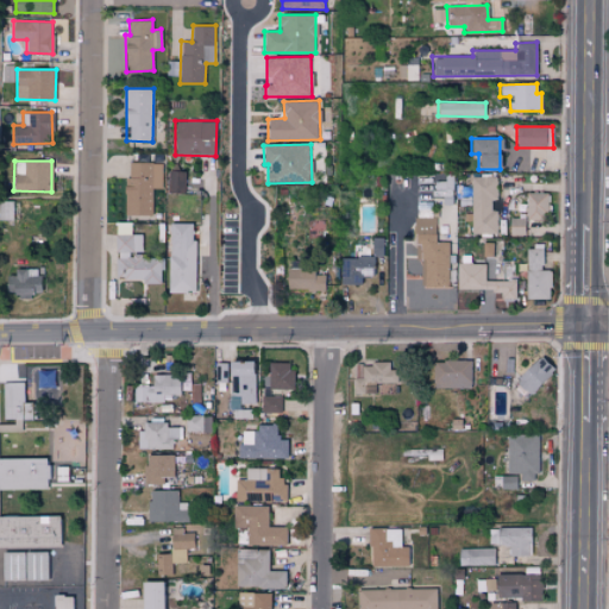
[(152,215),(152,188),(162,188),(162,163),(127,162),(126,214),(152,215)]
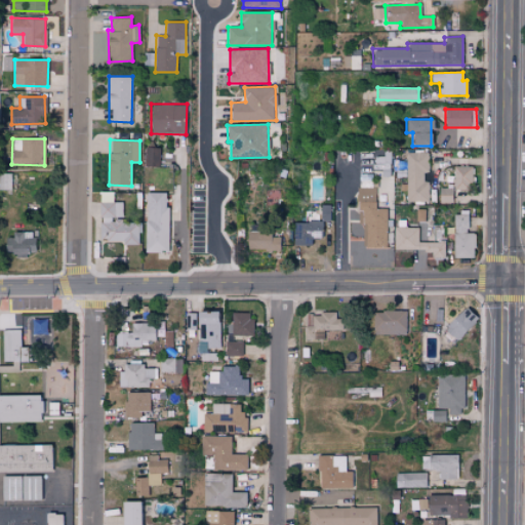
[(145,166),(159,166),(160,148),(146,147),(145,166)]
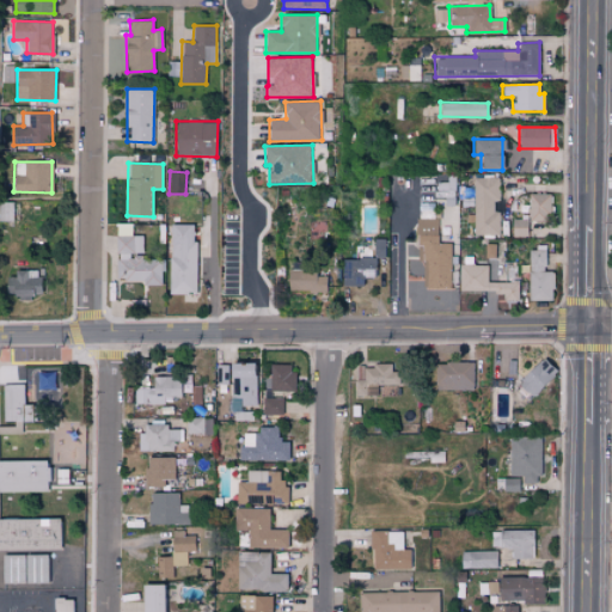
[(475,178),(473,234),(499,234),(499,213),(497,213),(497,178),(475,178)]
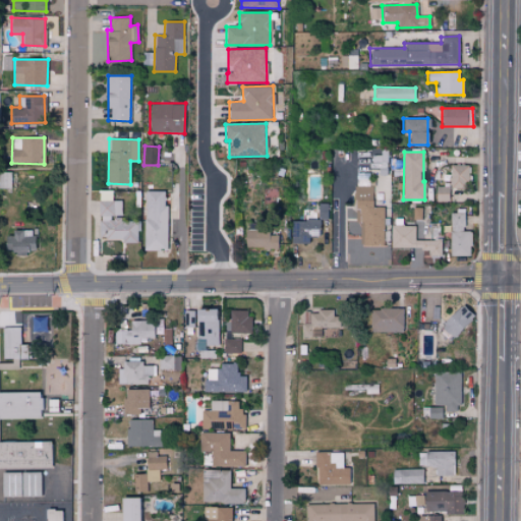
[(388,162),(388,153),(371,153),(372,162),(388,162)]
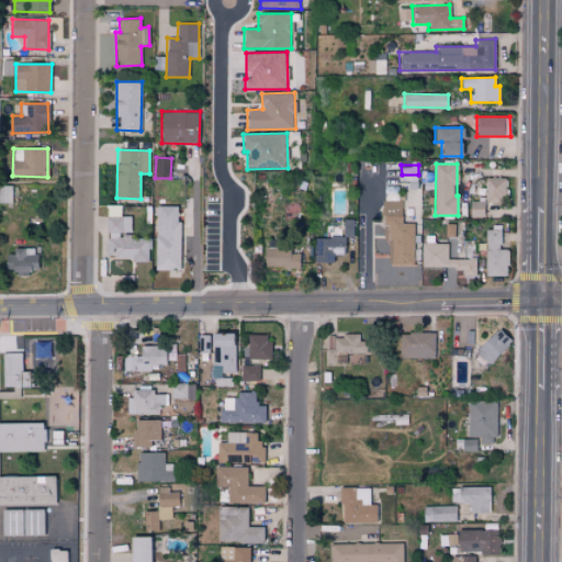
[(505,177),(485,178),(485,203),(506,203),(505,177)]
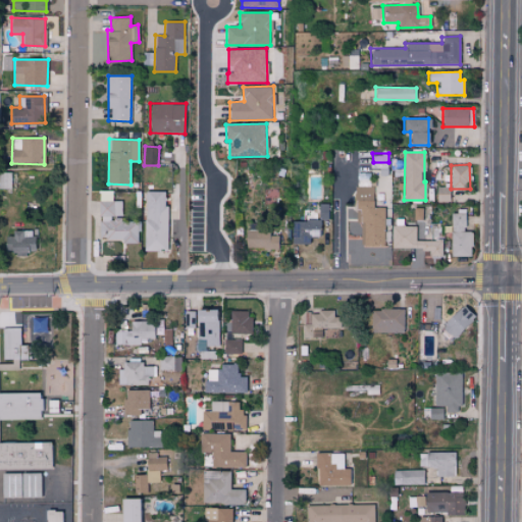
[(11,172),(0,171),(0,188),(10,189),(11,172)]
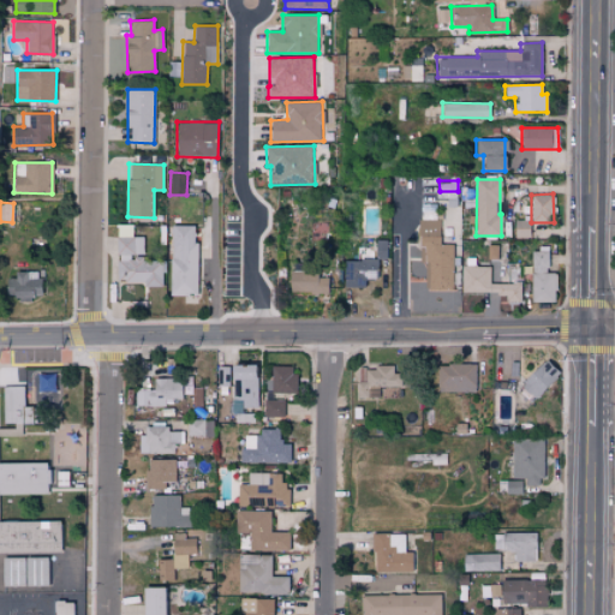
[(530,238),(531,221),(514,220),(513,237),(530,238)]
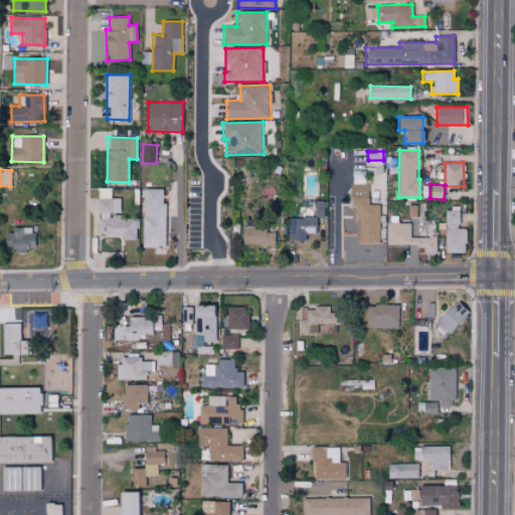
[(165,189),(143,188),(142,246),(164,246),(165,189)]
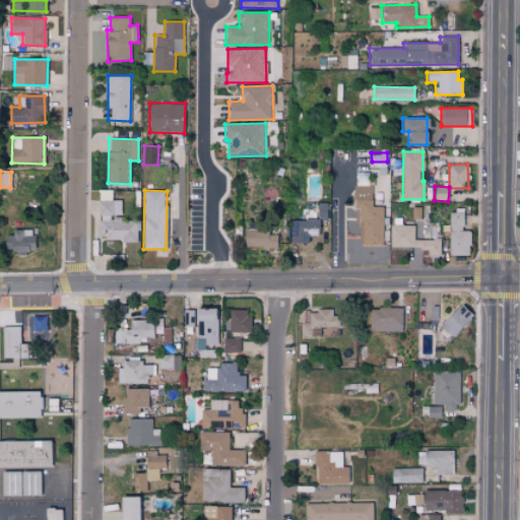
[(137,240),(137,218),(110,219),(110,215),(122,215),(122,200),(100,200),(100,241),(137,240)]
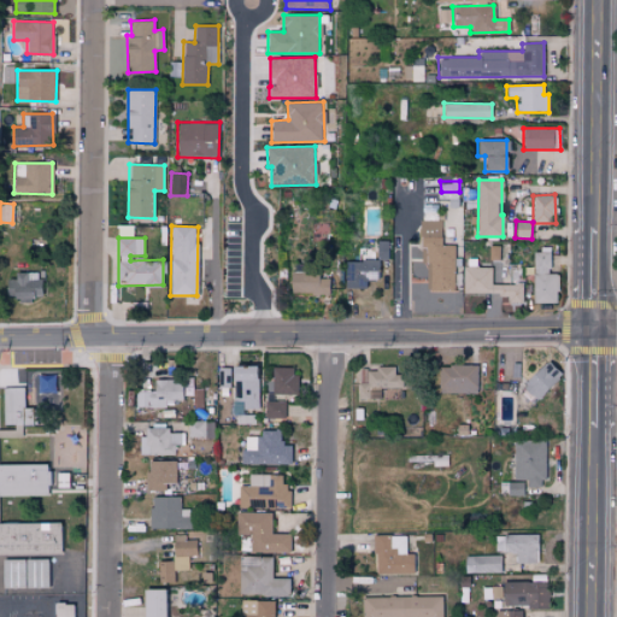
[(551,252),(534,252),(532,303),(558,304),(559,274),(551,274),(551,252)]
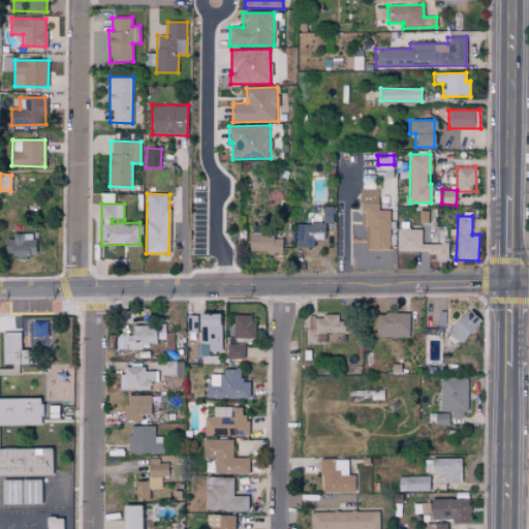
[(294,223),(294,247),(314,247),(314,241),(323,241),(323,223),(294,223)]
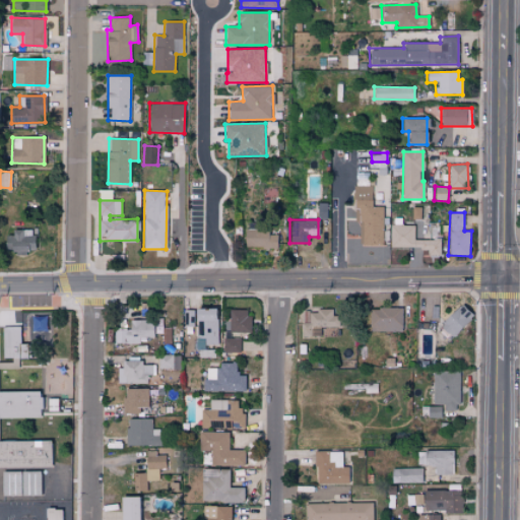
[(391,247),(423,248),(423,255),(442,255),(442,240),(414,240),(414,225),(391,225),(391,247)]
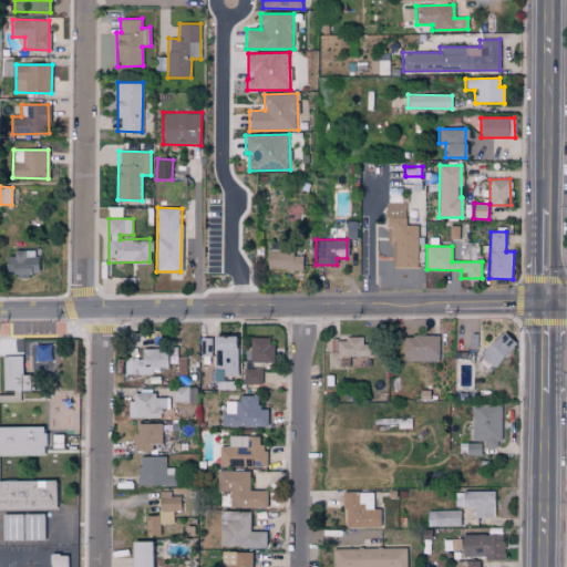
[(267,269),(301,270),(302,256),(292,256),(292,250),(267,249),(267,269)]
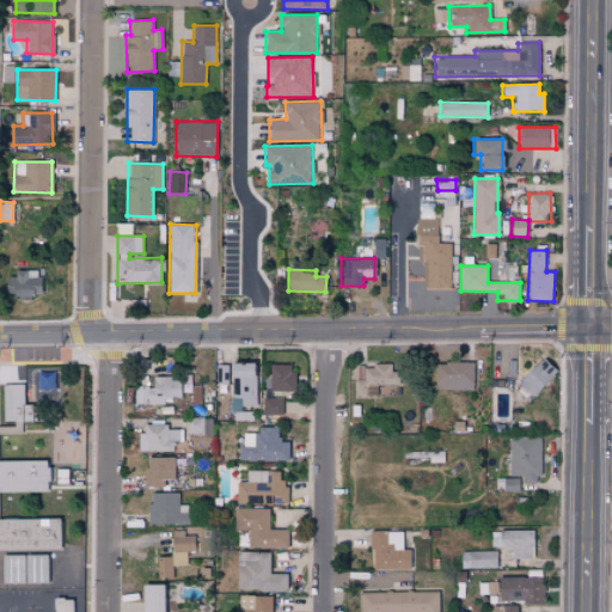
[(6,273),(7,298),(30,297),(30,293),(40,293),(38,271),(6,273)]
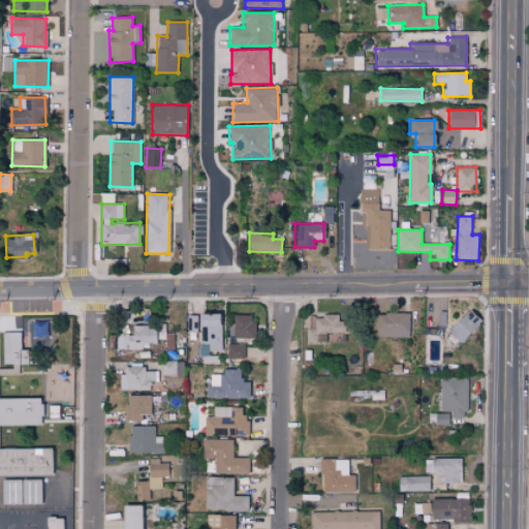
[(448,334),(463,344),(479,318),(465,308),(448,334)]
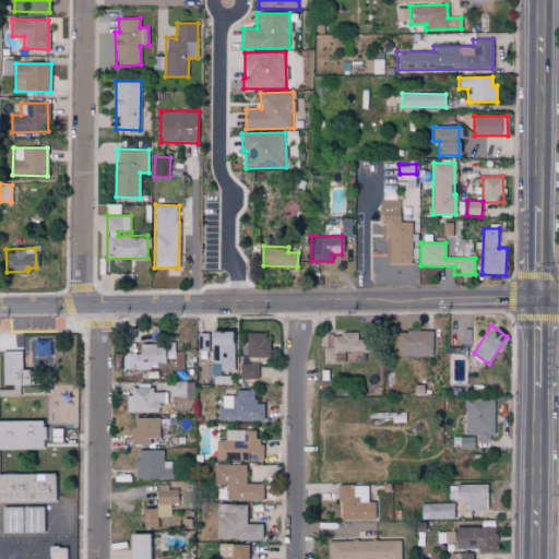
[(431,332),(397,331),(396,355),(431,356),(431,332)]
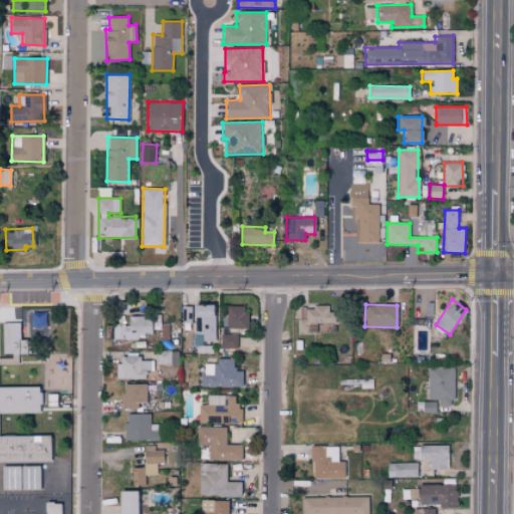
[(214,340),(214,305),(182,305),(182,322),(195,322),(195,345),(204,345),(204,340),(214,340)]
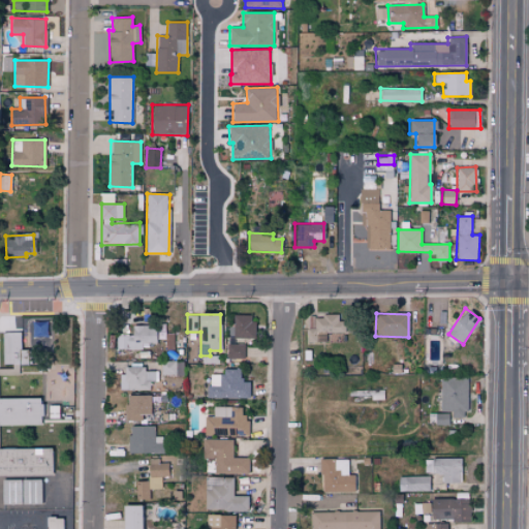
[(254,338),(253,314),(232,315),(234,339),(254,338)]
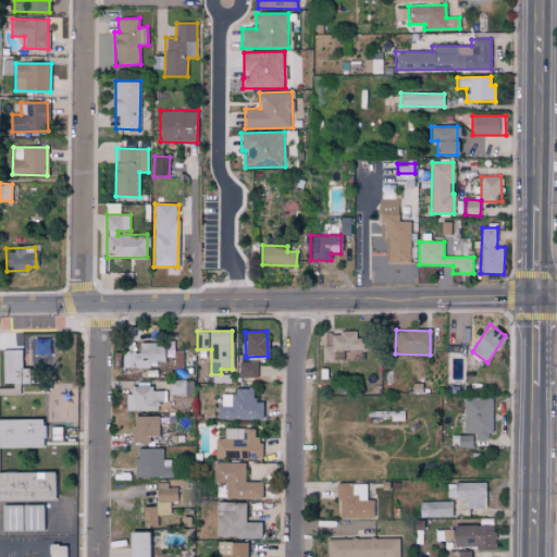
[(359,332),(324,333),(324,360),(343,360),(343,350),(360,349),(359,332)]
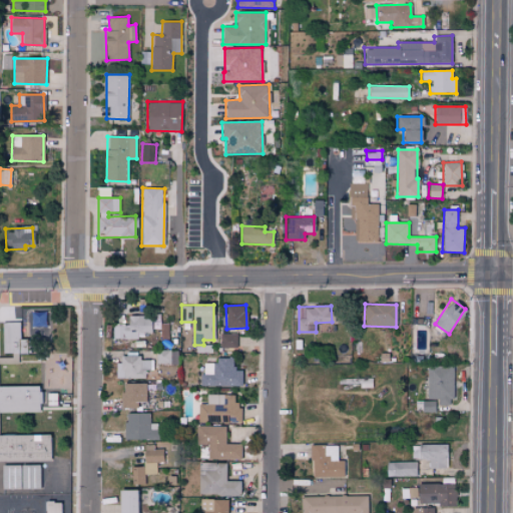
[(47,312),(31,312),(30,338),(46,338),(47,312)]
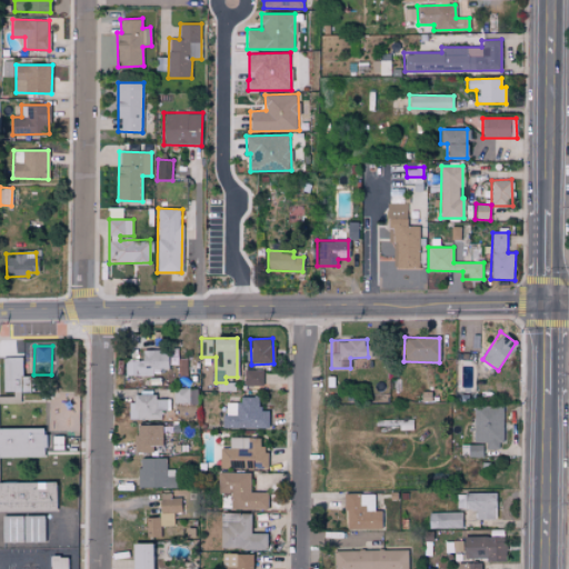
[(142,351),(142,360),(126,361),(126,375),(167,373),(167,350),(142,351)]
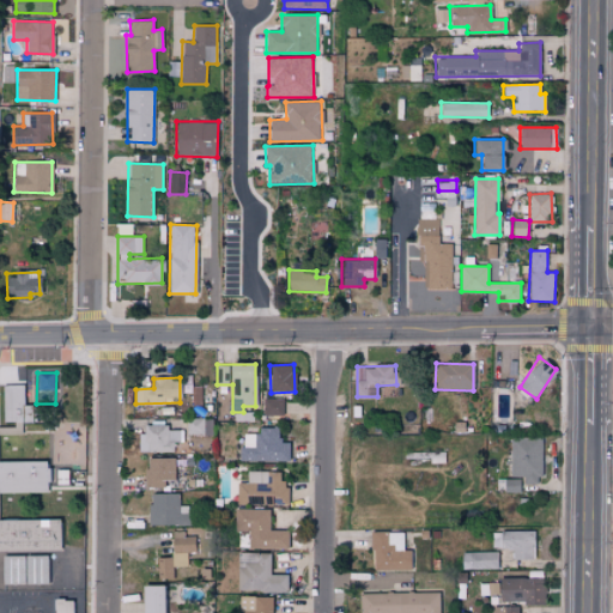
[(24,386),(4,384),(2,423),(13,423),(13,432),(20,432),(22,422),(35,422),(35,406),(24,406),(24,386)]
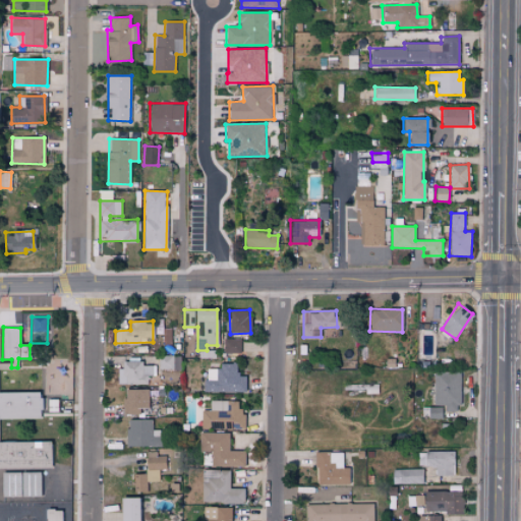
[(224,353),(240,353),(240,339),(224,339),(224,353)]
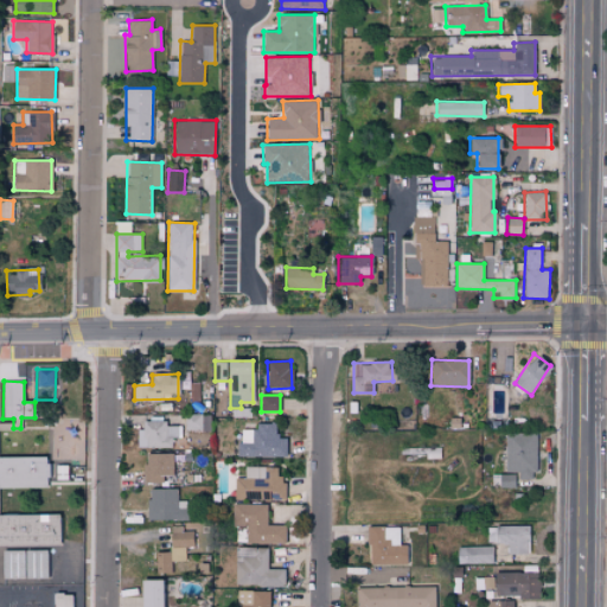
[(140,447),(173,448),(173,438),(181,439),(181,426),(167,426),(167,421),(140,421),(140,447)]
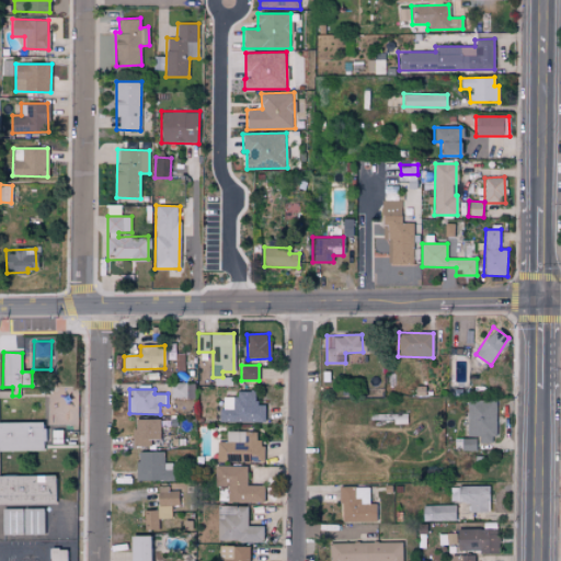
[(255,391),(236,391),(236,397),(220,397),(219,422),(264,423),(264,404),(255,404),(255,391)]
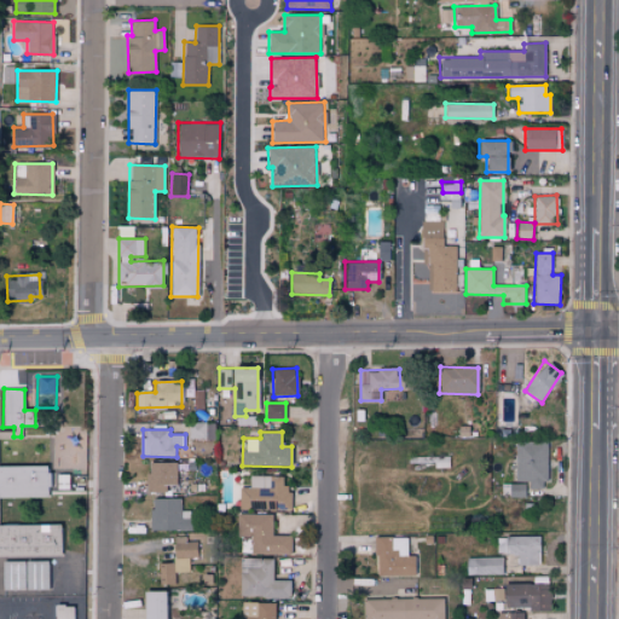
[(545,441),(515,441),(515,482),(528,482),(528,490),(545,490),(545,441)]
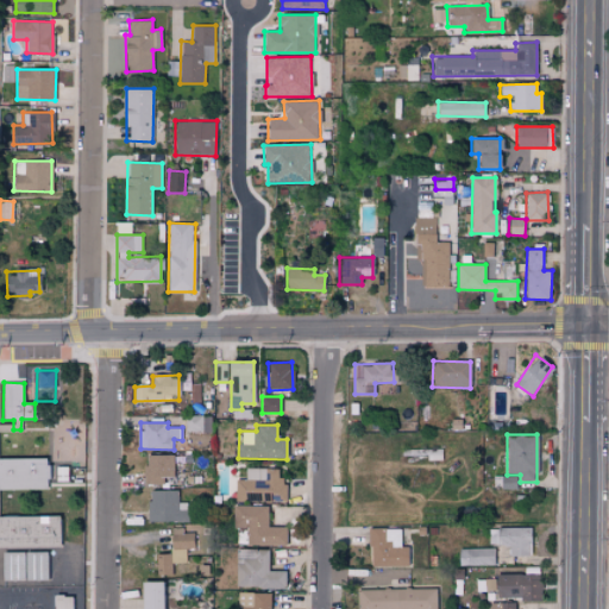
[(145,484),(164,484),(164,477),(175,477),(175,454),(145,454),(145,484)]
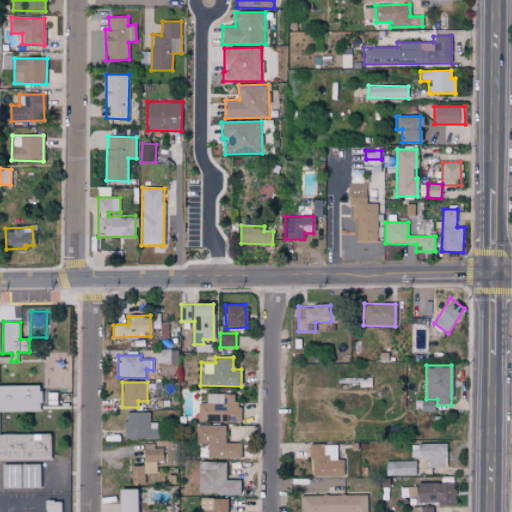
[(39,385),(0,385),(0,411),(39,411),(39,385)]
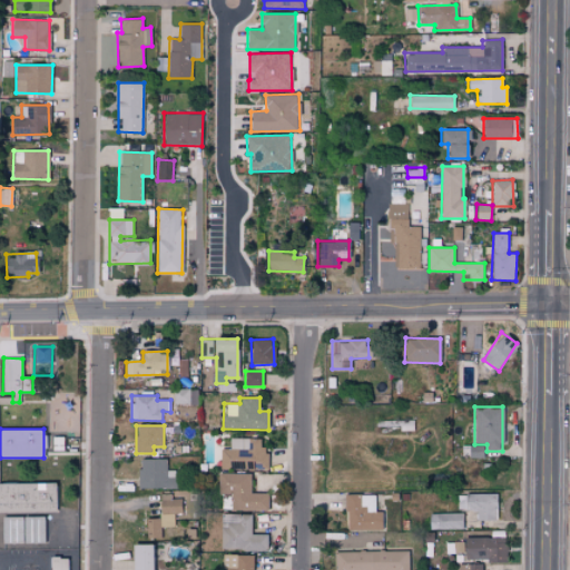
[(220,470),(268,470),(268,450),(261,450),(261,439),(231,439),(229,449),(220,449),(220,470)]
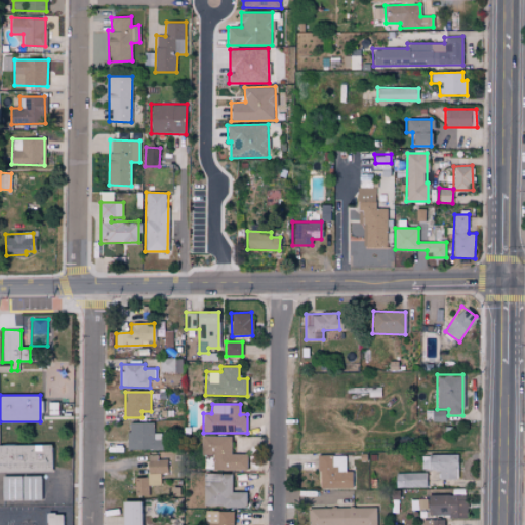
[(127,423),(128,450),(166,449),(165,435),(154,435),(153,422),(127,423)]
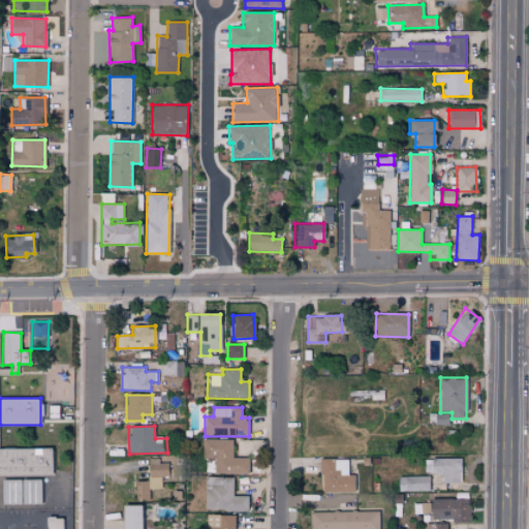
[(249,474),(249,458),(232,458),(232,440),(203,439),(203,459),(215,459),(215,473),(249,474)]
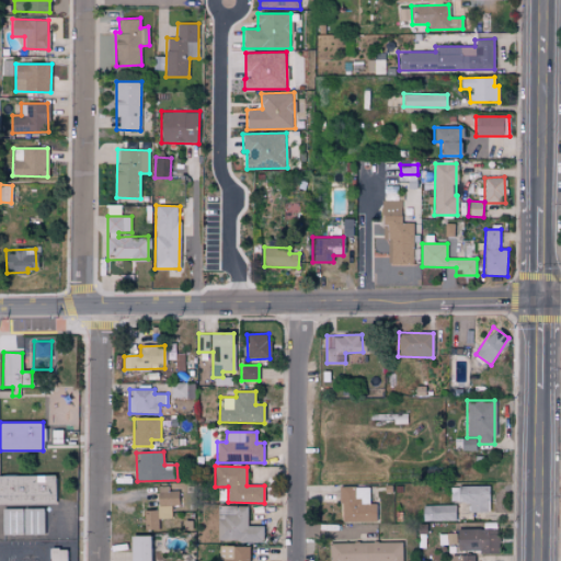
[(0,504),(59,504),(58,474),(0,476),(0,504)]
